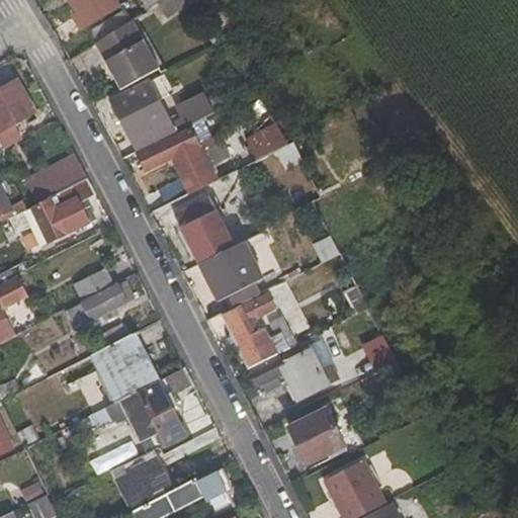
[(120,8),(115,0),(70,0),(75,7),(71,11),(82,30),(120,8)]
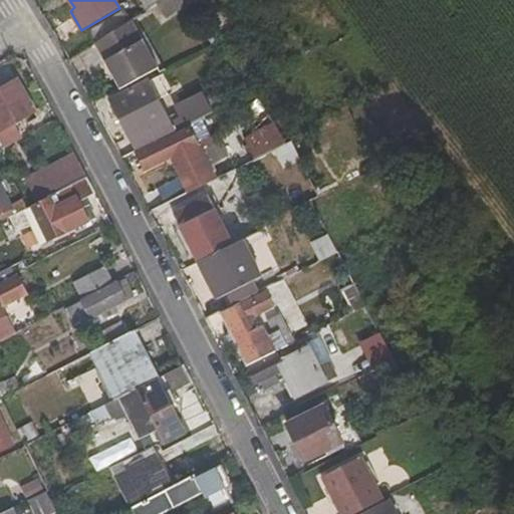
[(139,0),(146,11),(163,0),(139,0)]
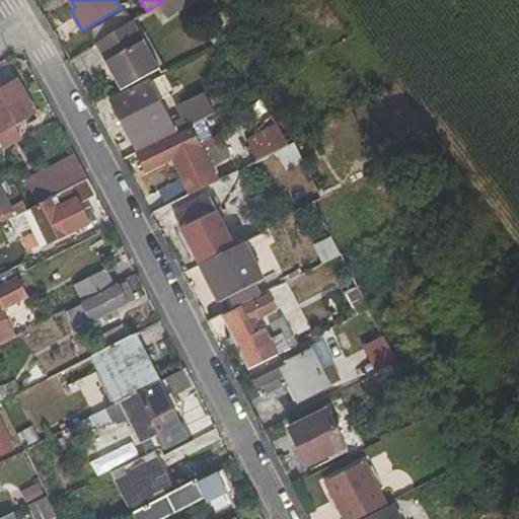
[(88,32),(95,44),(134,20),(126,10),(88,32)]
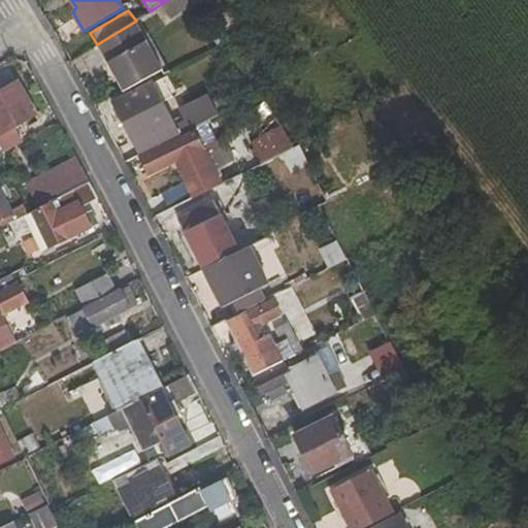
[(97,44),(123,94),(163,71),(136,21),(97,44)]
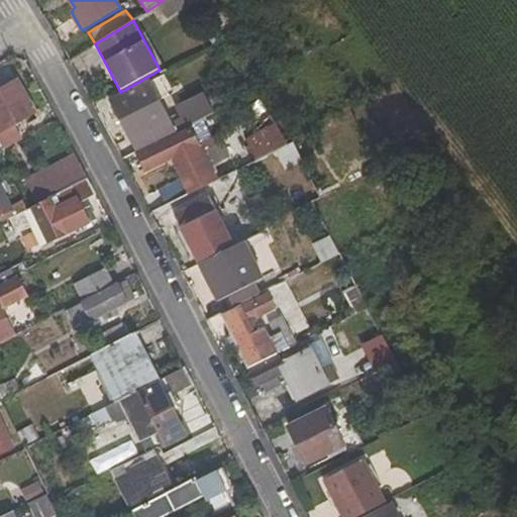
[(0,132),(36,113),(18,80),(0,89),(0,132)]
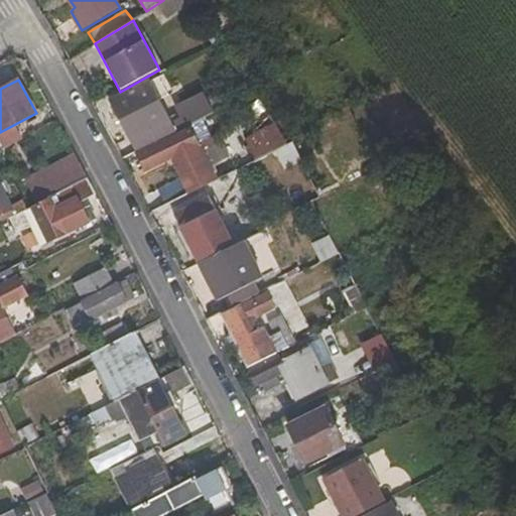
[(131,140),(138,136),(145,148),(203,120),(214,114),(205,96),(178,110),(183,119),(171,125),(148,82),(111,101),(131,140)]
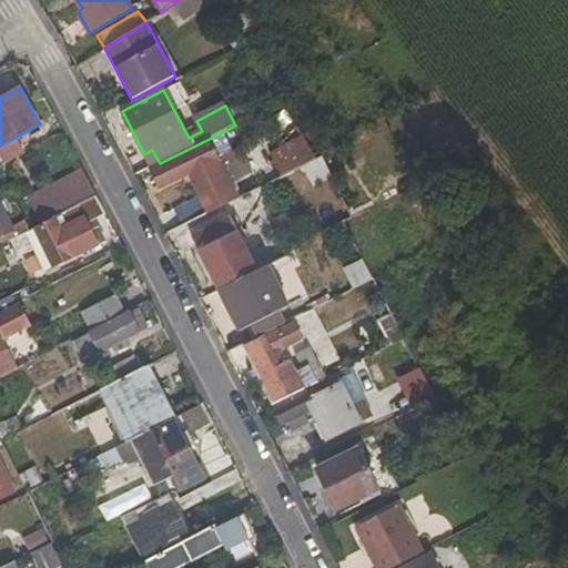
[(227,155),(233,153),(223,132),(160,163),(151,168),(150,169),(160,190),(189,175),(199,195),(174,209),(184,226),(239,199),(222,166),(230,162),(227,155)]
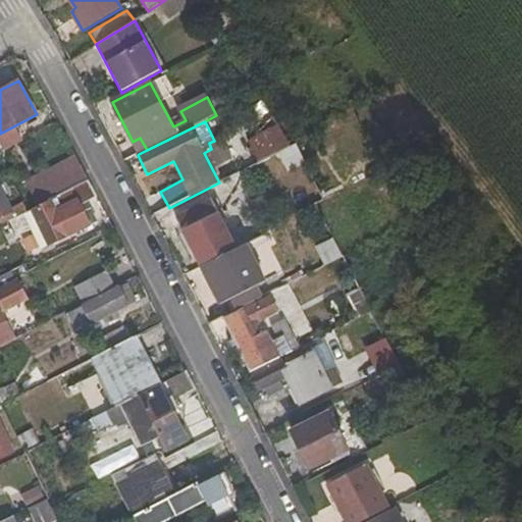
[(133,142),(139,154),(147,150),(140,138),(133,142)]
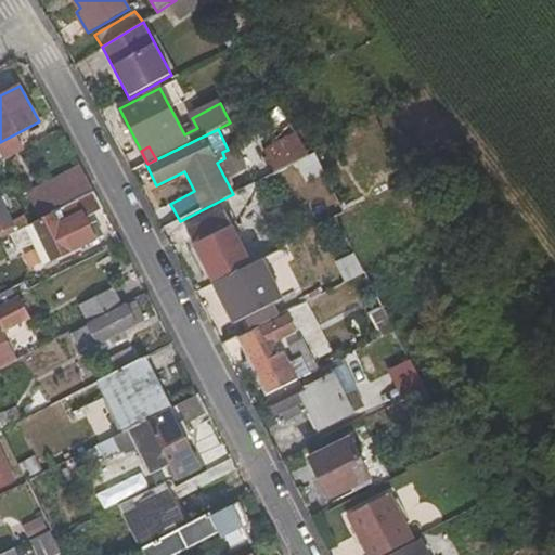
[(276,162),(281,171),(305,158),(300,150),(276,162)]
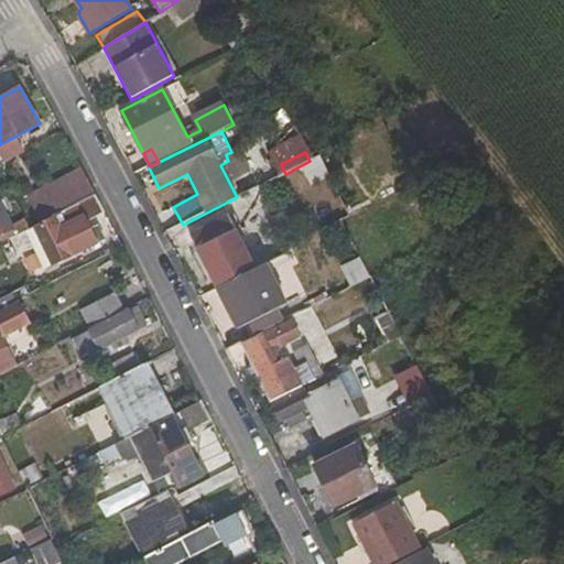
[(45,221),(97,197),(84,172),(32,198),(45,221)]
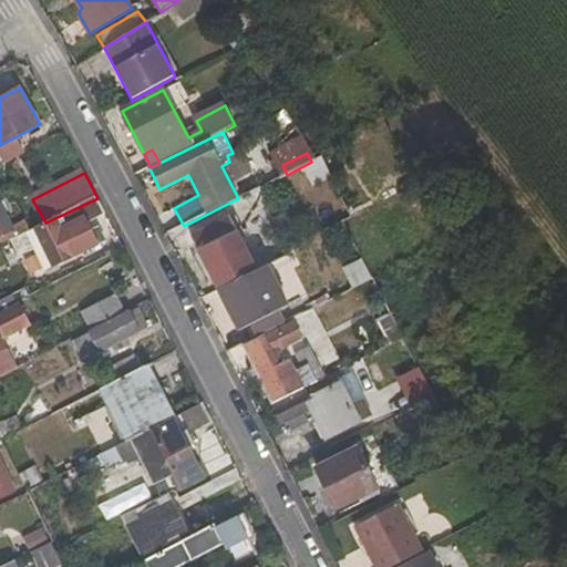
[(98,245),(84,217),(102,208),(98,198),(45,223),(35,228),(43,244),(53,267),(98,245)]
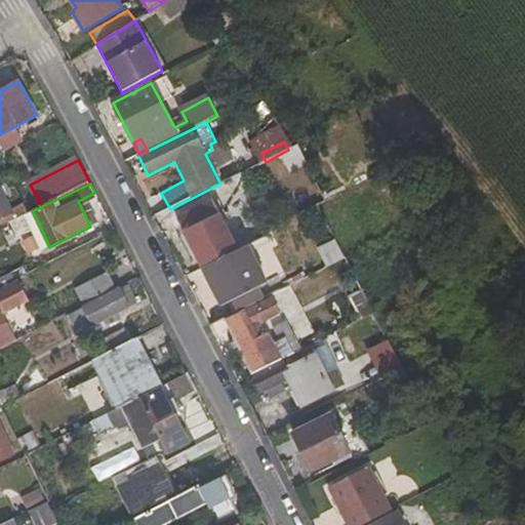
[(0,188),(0,223),(15,216),(16,218),(30,212),(25,203),(12,210),(0,188)]
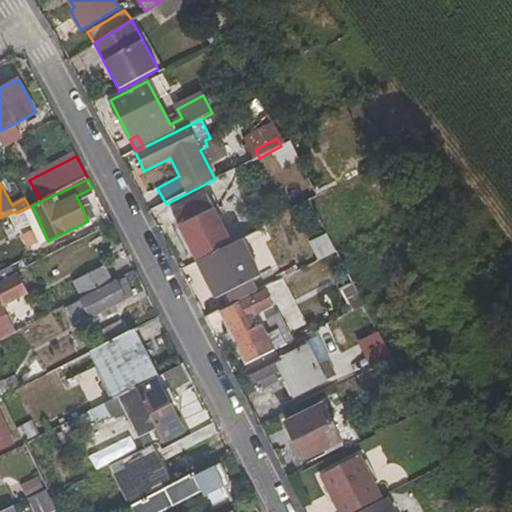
[(217,195),(177,214),(200,261),(204,259),(240,241),(217,195)]
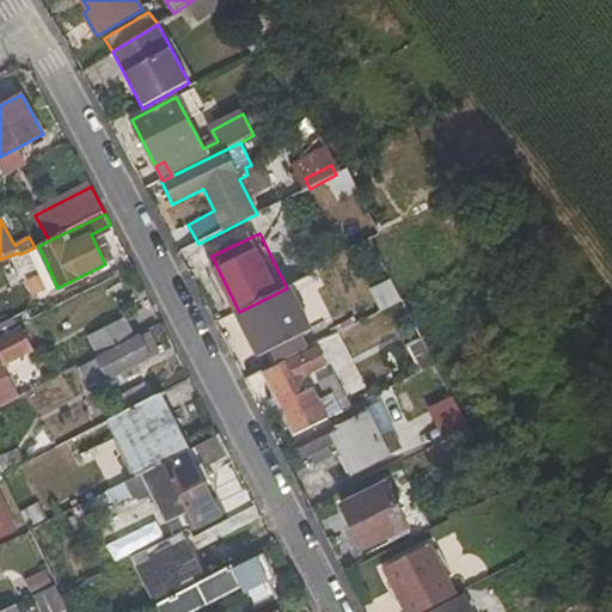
[(11,259),(19,277),(47,263),(38,246),(35,248),(19,255),(11,259)]
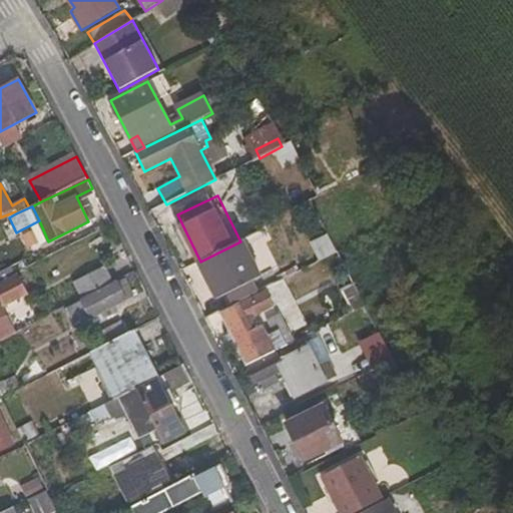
[(220,302),(271,277),(249,237),(240,241),(204,260),(210,274),(206,276),(220,302)]
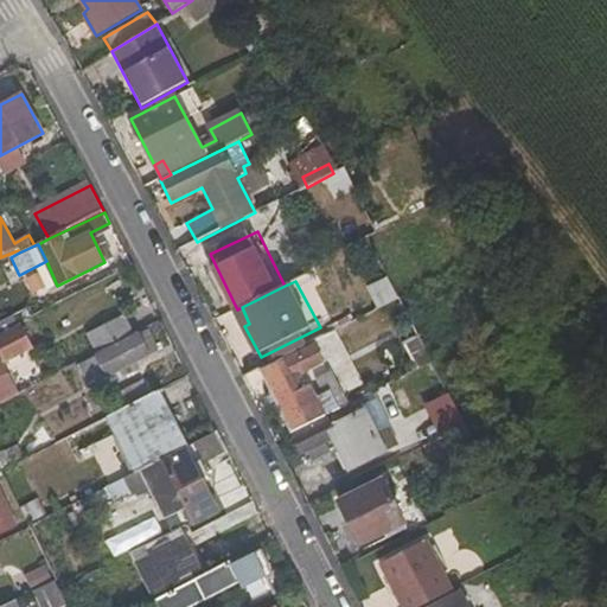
[(244,326),(249,324),(242,307),(237,310),(244,326)]
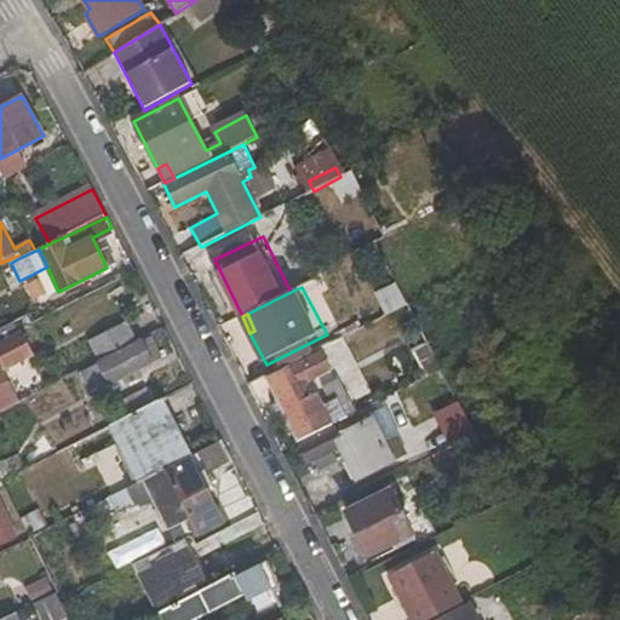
[(126,323),(90,342),(99,362),(136,343),(126,323)]
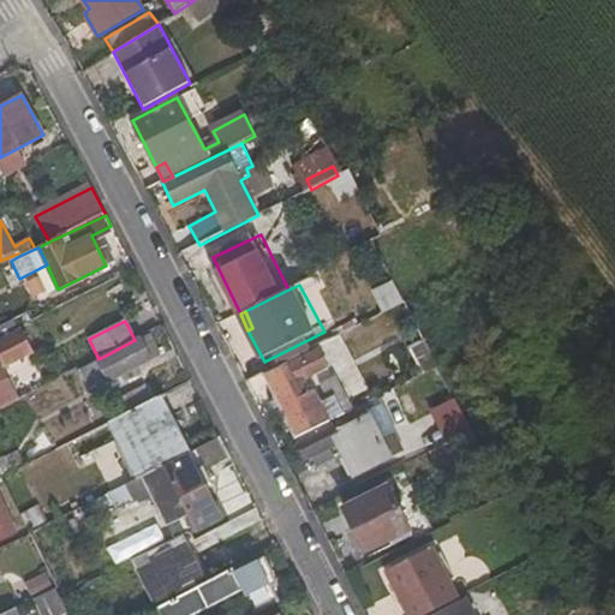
[(0,407),(16,400),(0,369),(33,352),(22,330),(7,338),(3,327),(0,328),(0,407)]
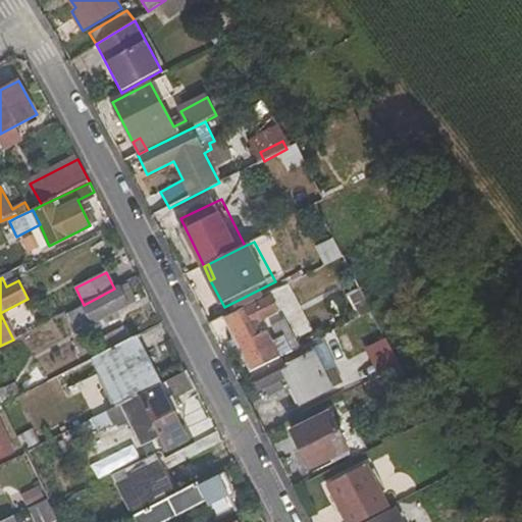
[(126,305),(118,289),(69,314),(77,330),(107,316),(112,324),(123,319),(118,310),(126,305)]
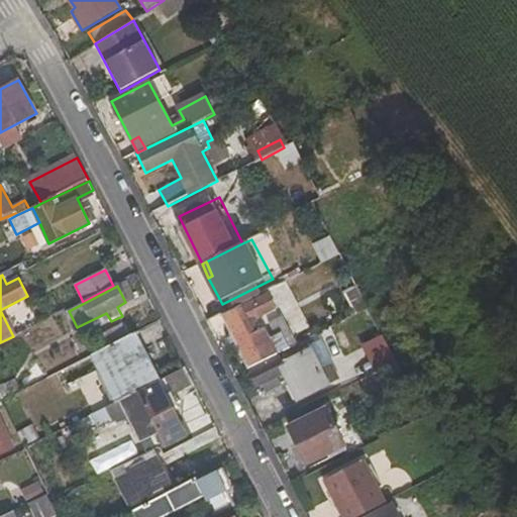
[(342,293),(354,316),(369,309),(355,286),(342,293)]
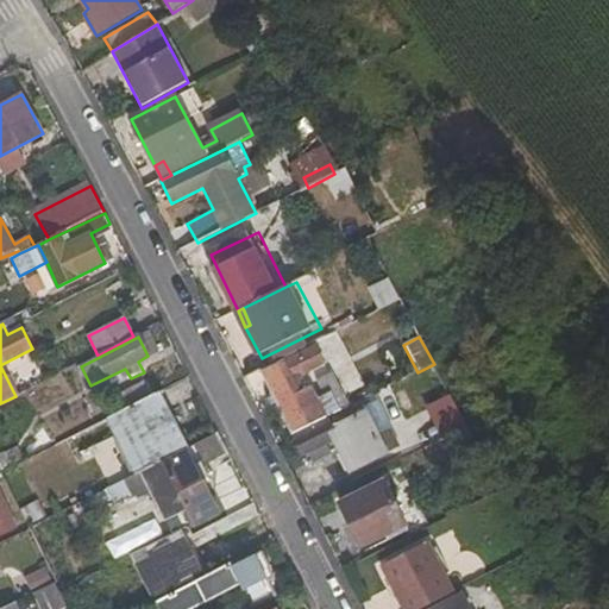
[(315,344),(259,371),(292,435),(334,414),(326,395),(319,400),(308,378),(328,368),(315,344)]
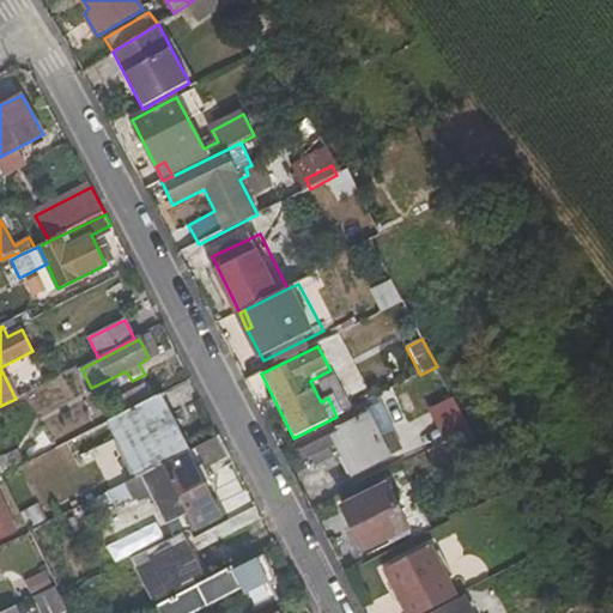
[(144,384),(116,399),(125,414),(151,401),(144,384)]
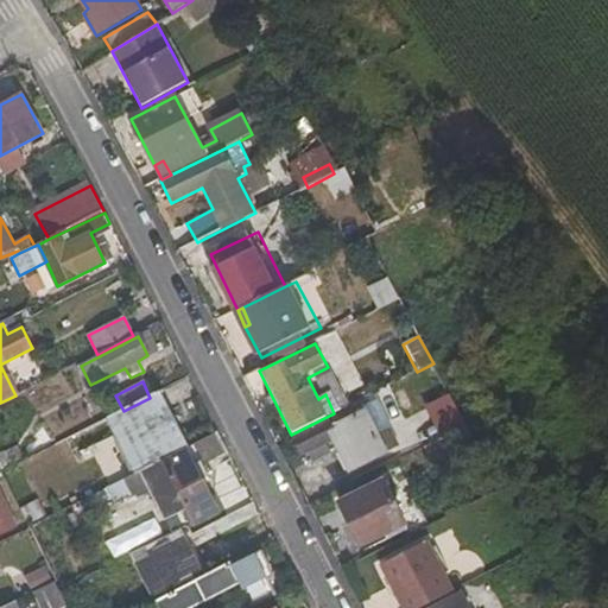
[(124,411),(108,418),(137,474),(184,450),(156,393),(150,398),(124,411)]
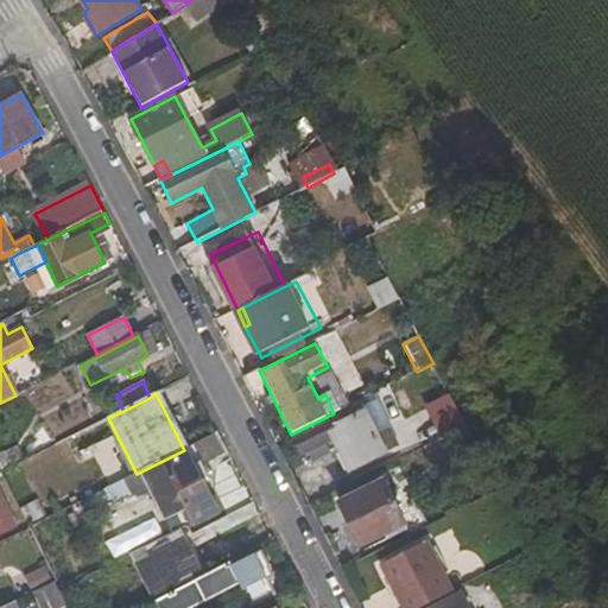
[(439,435),(462,424),(449,400),(428,412),(439,435)]
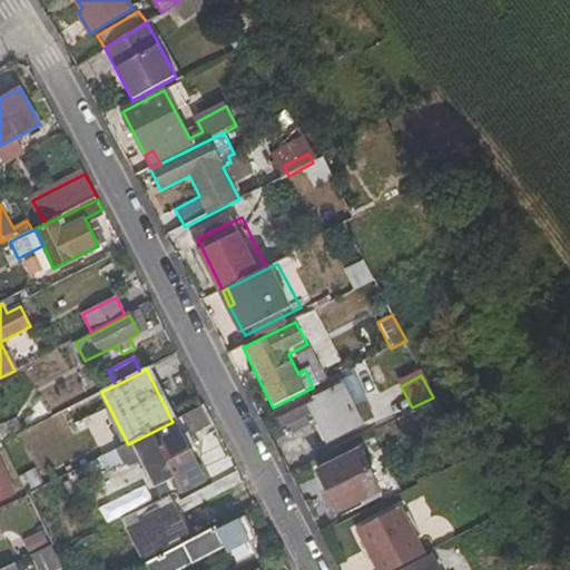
[(311,401),(306,394),(274,410),(283,428),(288,424),(294,434),(314,423),(310,415),(314,411),(331,441),(373,420),(365,404),(353,409),(342,386),(311,401)]
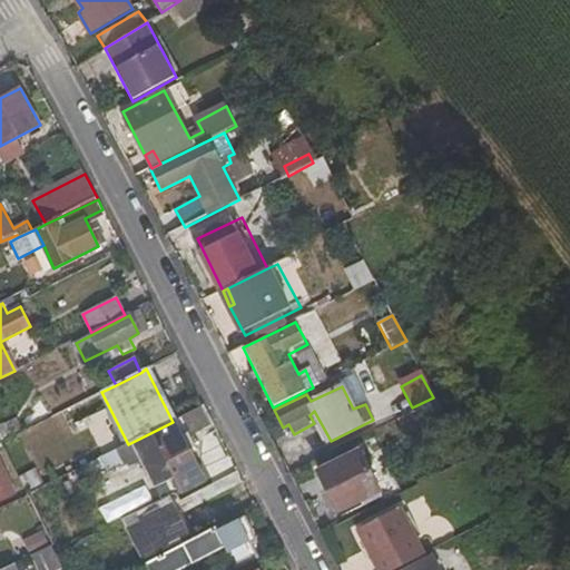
[(425,428),(446,416),(439,399),(416,410),(425,428)]
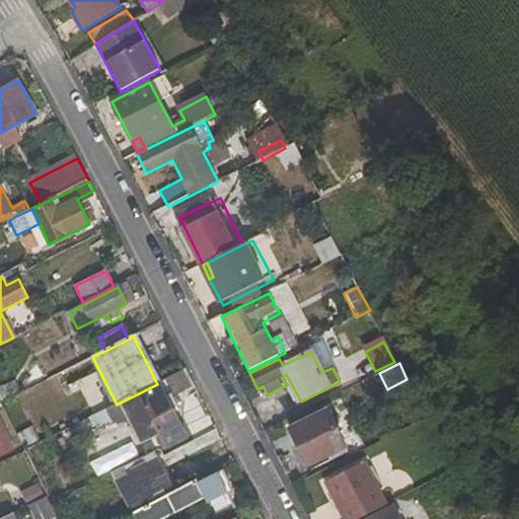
[(188,439),(168,398),(194,385),(184,370),(157,384),(117,404),(105,411),(113,424),(146,406),(166,450),(188,439)]
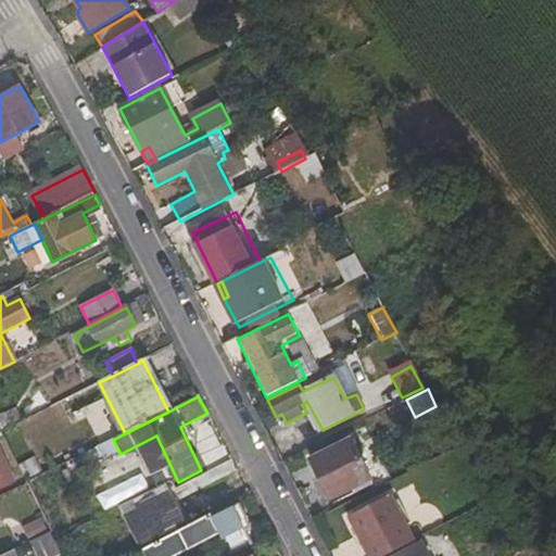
[(415,417),(406,400),(387,409),(396,426),(415,417)]
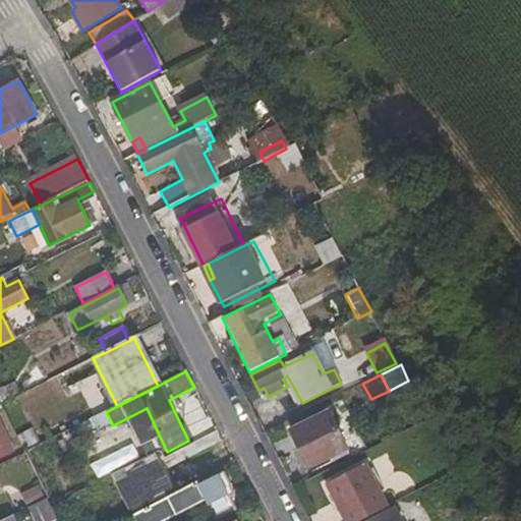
[(14,381),(0,388),(0,404),(0,405),(19,395),(14,381)]
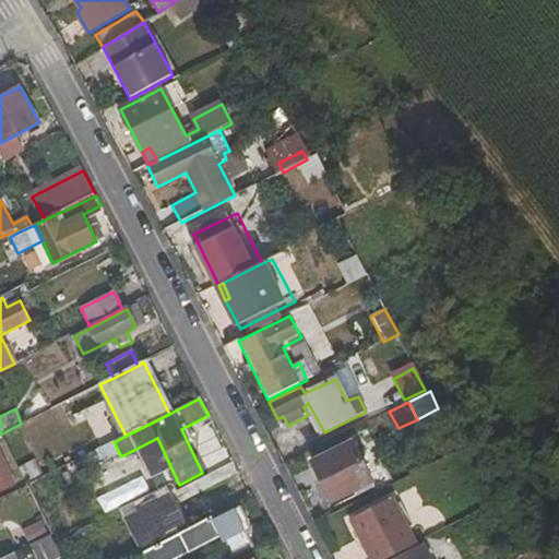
[(373,482),(354,442),(312,461),(333,502),(373,482)]
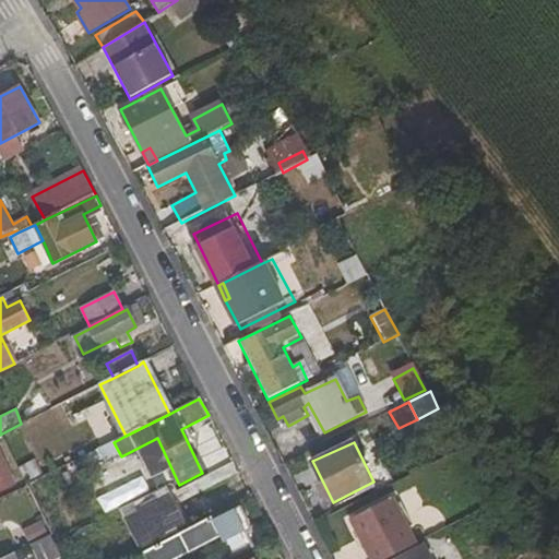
[(0,453),(0,492),(15,486),(0,453)]
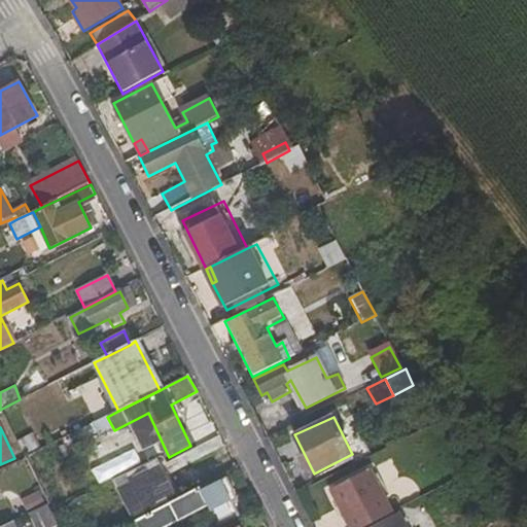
[(32,433),(16,442),(24,459),(41,450),(32,433)]
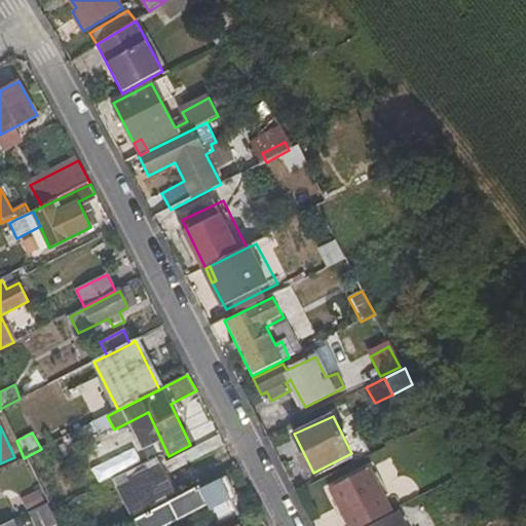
[(110,461),(106,453),(79,467),(83,476),(110,461)]
